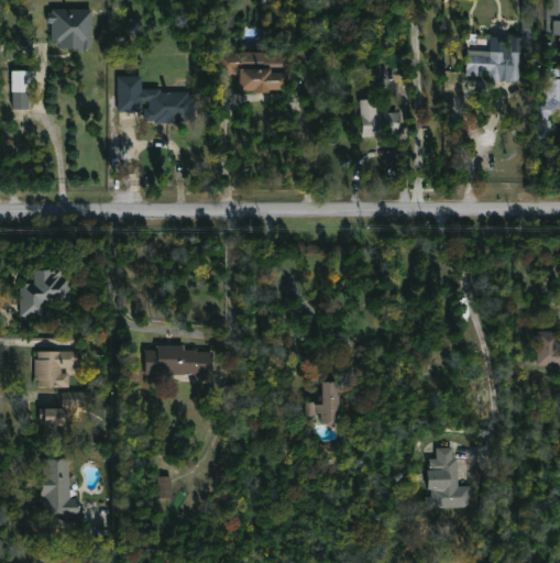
[(559,36),(546,36),(546,0),(559,0),(559,36)]
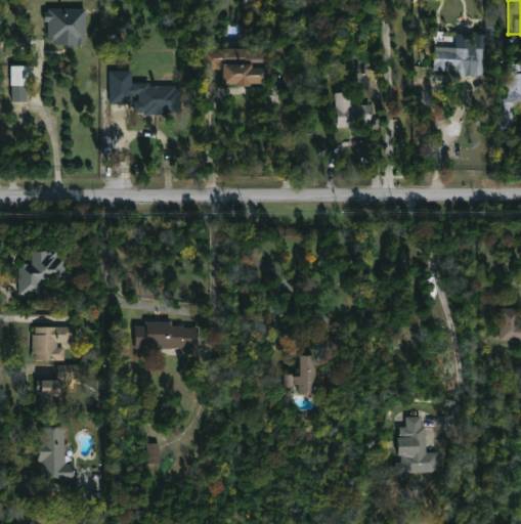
[(84,9),(83,45),(53,45),(53,40),(47,40),(47,20),(43,20),(43,12),(47,12),(47,9),(84,9)]
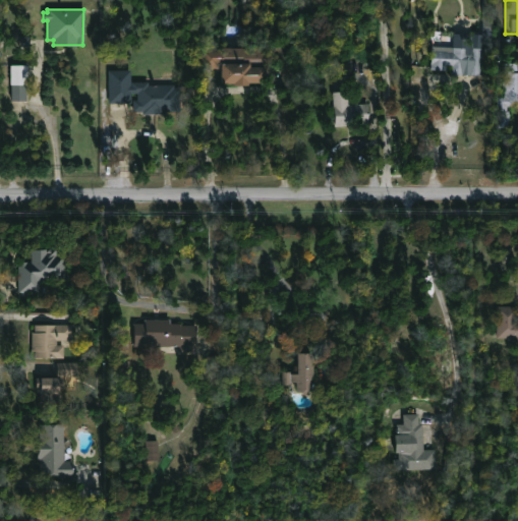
[(267,67),(266,83),(249,83),(249,87),(234,87),(234,84),(221,84),(221,70),(206,69),(206,50),(222,50),(222,48),(267,49),(267,67)]
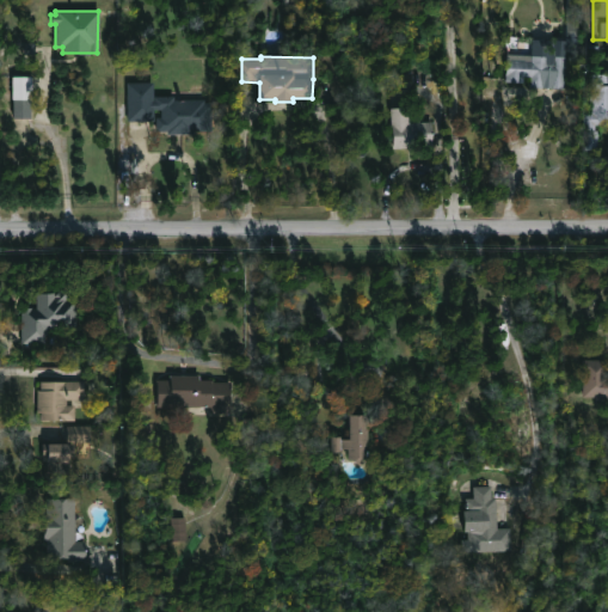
[(565,57),(564,90),(548,90),(548,79),(544,79),(544,89),(529,89),(530,79),(523,79),(523,84),(507,83),(508,60),(530,61),(530,56),(565,57)]
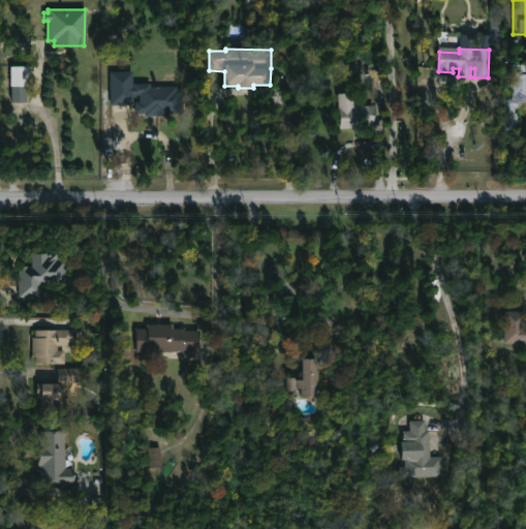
[(525,74),(525,110),(514,109),(514,114),(517,114),(516,133),(502,132),(504,98),(512,98),(512,89),(509,89),(509,84),(512,84),(513,65),(525,65),(525,74)]
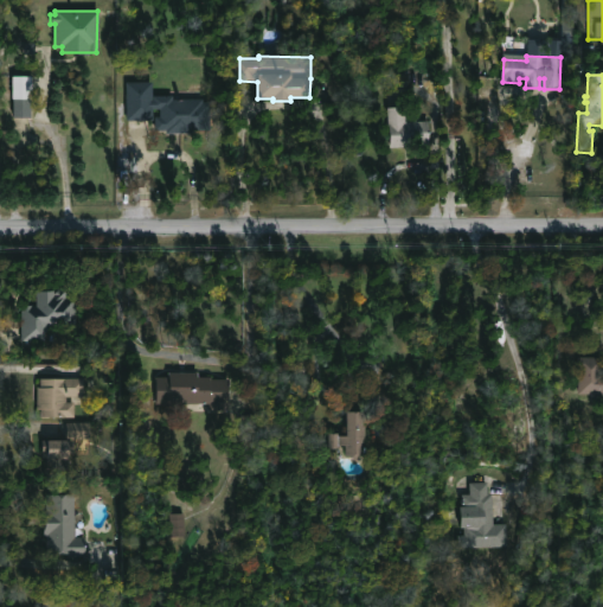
[(13,117),(11,117),(11,76),(30,76),(30,117),(13,117)]
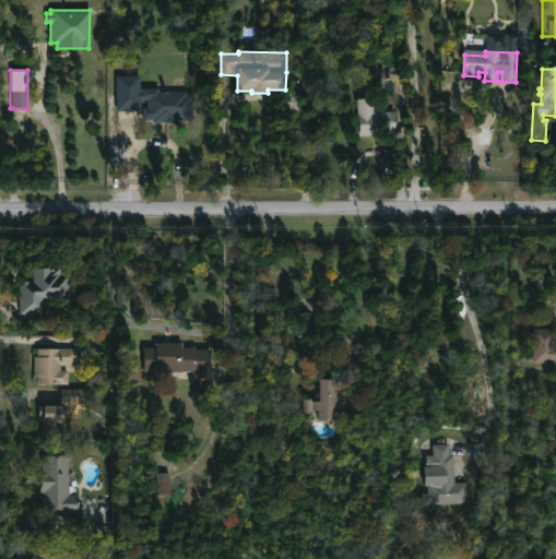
[(140,76),(140,87),(160,87),(160,92),(187,92),(187,95),(192,95),(193,120),(176,120),(176,123),(151,123),(151,121),(141,121),(141,108),(146,108),(146,100),(139,100),(139,111),(115,111),(115,76),(140,76)]
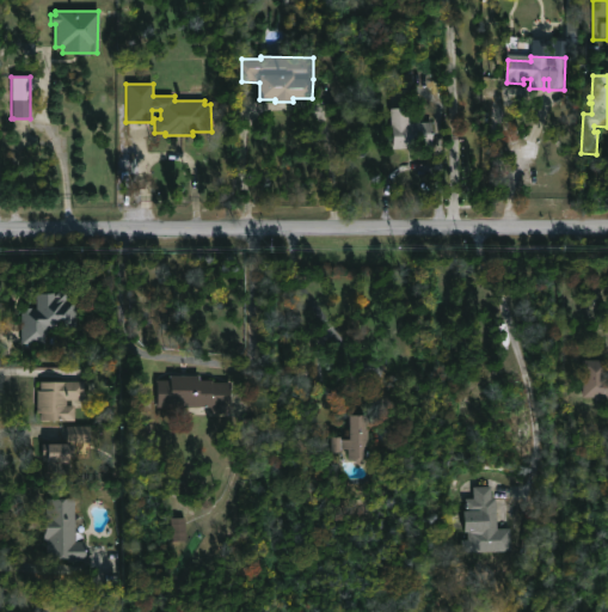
[(409,109),(409,111),(421,111),(421,123),(431,123),(431,148),(393,148),(391,110),(409,109)]
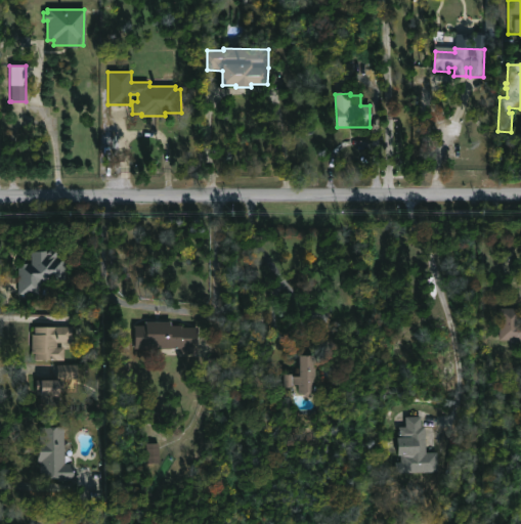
[(51,248),(57,254),(56,259),(60,259),(60,267),(58,266),(58,279),(38,279),(37,294),(16,294),(16,264),(30,264),(30,250),(45,250),(45,253),(46,253),(51,248)]
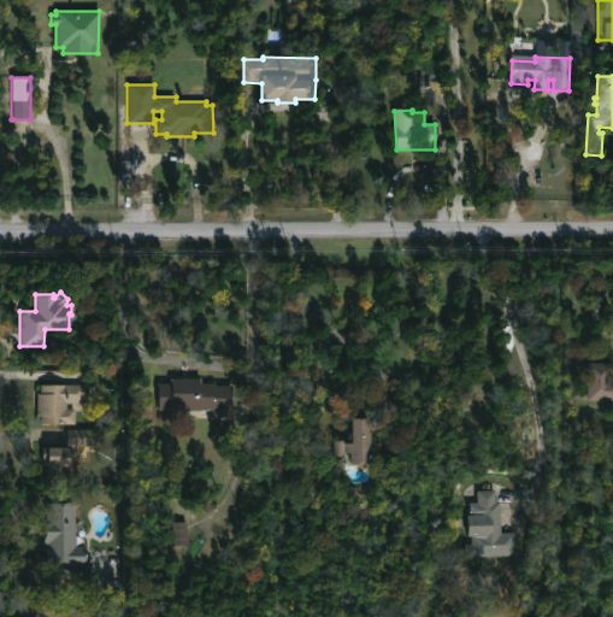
[(607,363),(607,380),(612,380),(612,400),(584,400),(585,363),(607,363)]
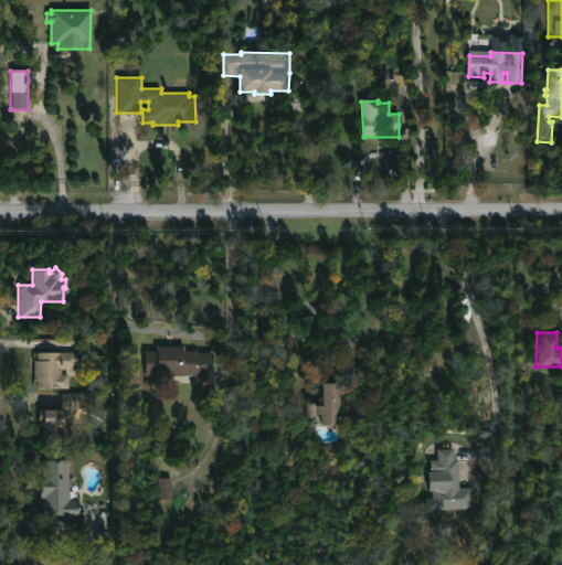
[(183,347),(183,351),(212,354),(212,383),(194,382),(194,376),(144,375),(144,351),(156,351),(156,347),(183,347)]
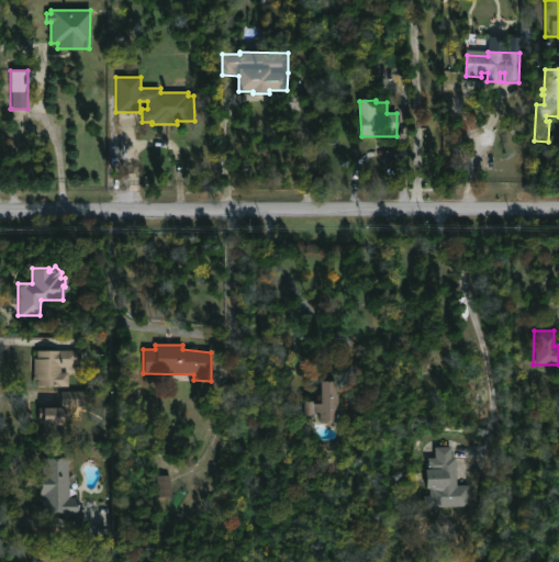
[(59,367),(59,372),(67,372),(67,386),(35,386),(35,379),(32,379),(32,358),(35,358),(35,350),(76,350),(76,367),(59,367)]
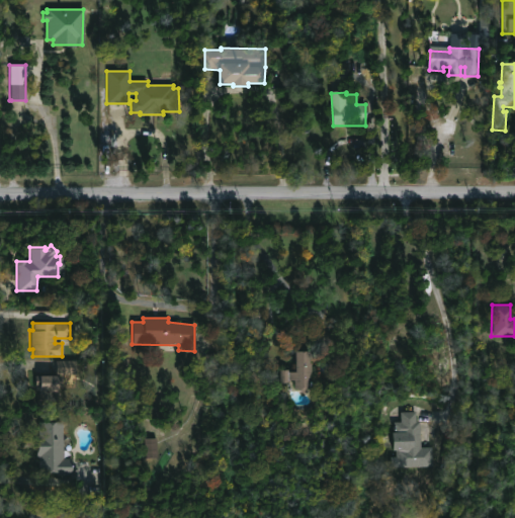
[(314,349),(314,353),(320,353),(320,361),(316,361),(316,373),(315,373),(315,376),(313,376),(313,389),(311,389),(311,392),(304,392),(304,387),(297,387),(297,378),(291,379),(291,381),(282,381),(282,368),(291,368),(291,371),(298,371),(298,349),(314,349)]
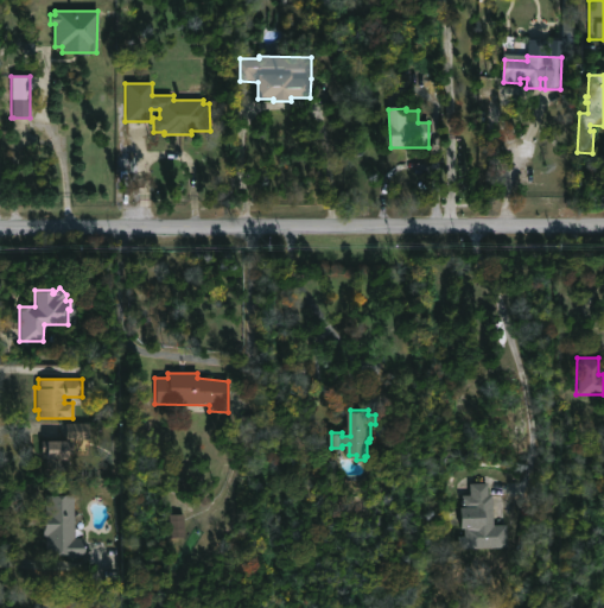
[(64,456),(64,458),(62,458),(62,469),(45,469),(45,457),(42,457),(42,439),(69,439),(69,456),(64,456)]
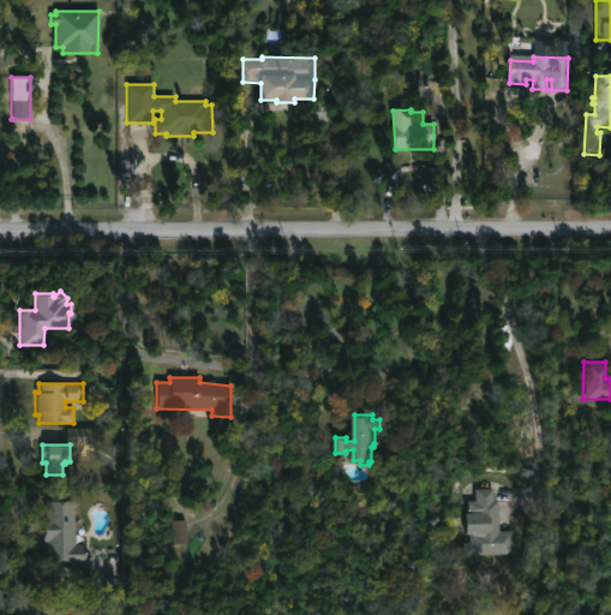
[(496,489),(495,500),(499,500),(501,531),(514,531),(514,554),(466,553),(466,543),(472,543),(472,536),(469,536),(469,513),(472,513),(472,500),(478,500),(478,488),(496,489)]
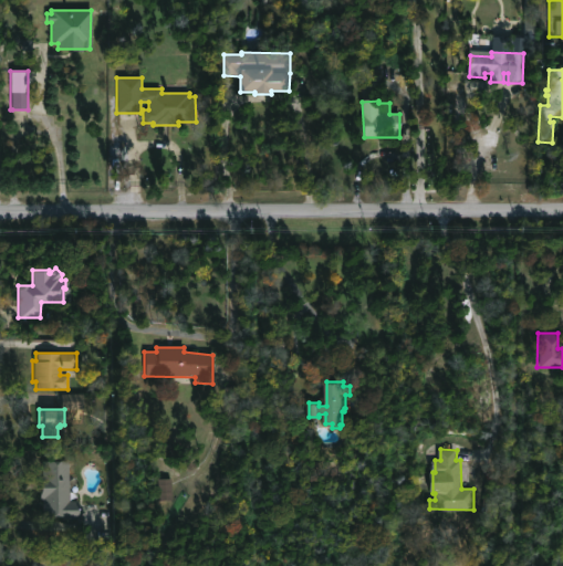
[(68,496),(68,501),(77,501),(77,520),(61,520),(60,516),(40,517),(41,461),(66,460),(68,496)]
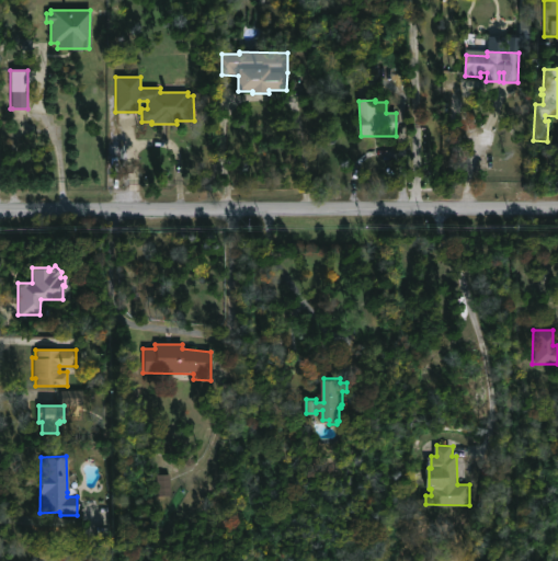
[(155,496),(168,496),(167,474),(154,476),(155,496)]
